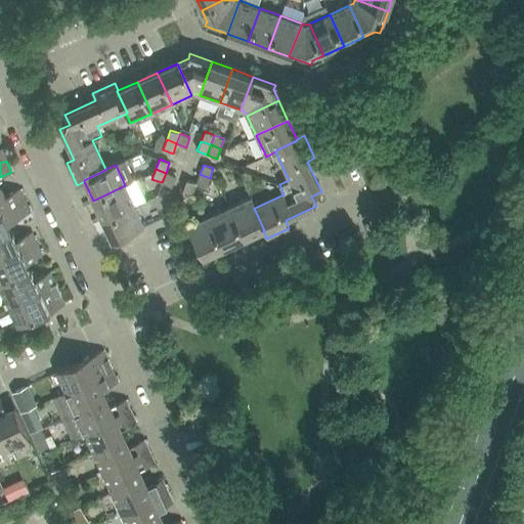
[(166,173),(162,182),(172,186),(175,176),(166,173)]
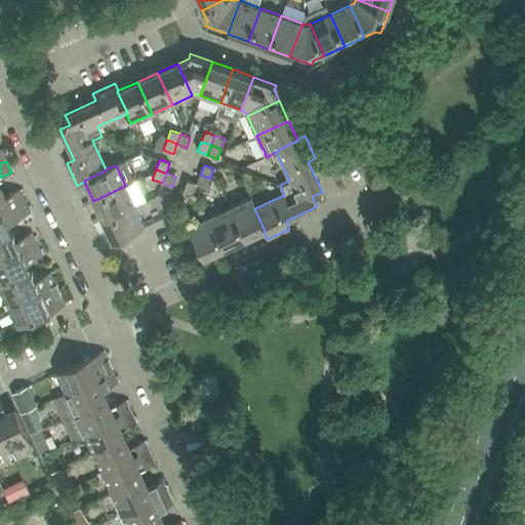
[(197,184),(197,185),(206,188),(210,178),(200,174),(197,184)]
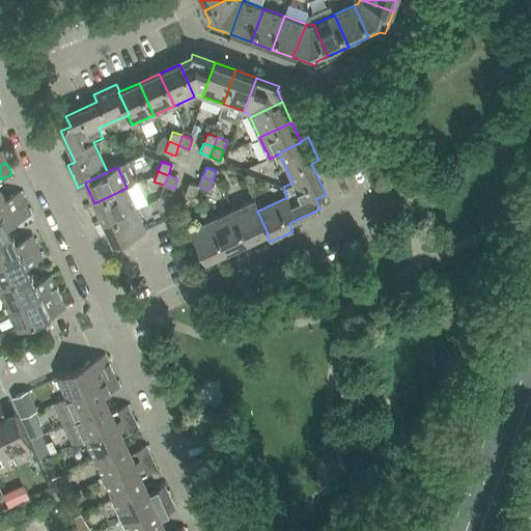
[(199,187),(199,186),(189,183),(185,193),(195,196),(199,187)]
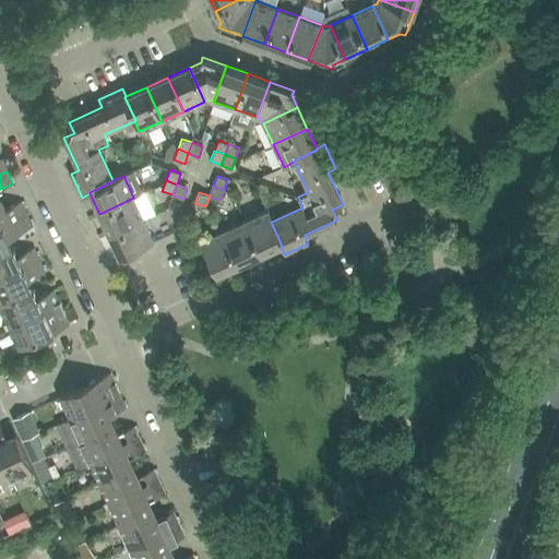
[(143,219),(133,198),(99,214),(109,235),(143,219)]
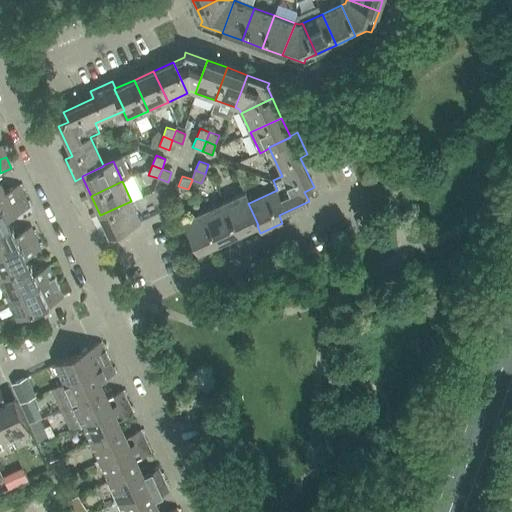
[(0,207),(24,196),(19,185),(1,193),(0,189),(0,207)]
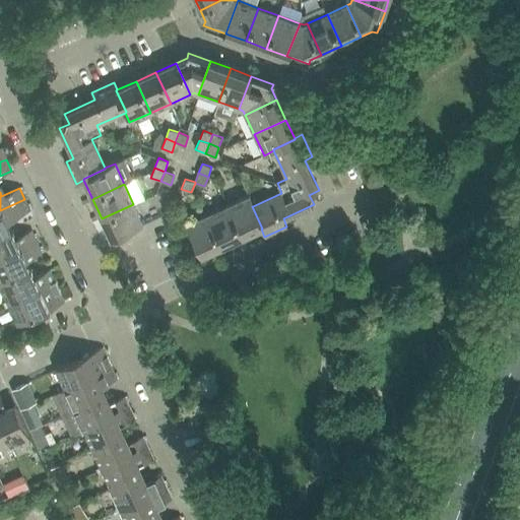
[(249,196),(228,205),(243,238),(261,229),(262,229),(252,206),(253,206),(249,196)]
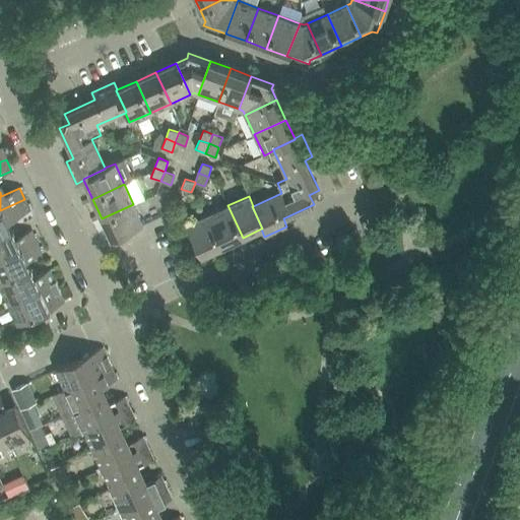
[(0,234),(9,231),(5,222),(29,211),(24,199),(0,210),(0,234)]
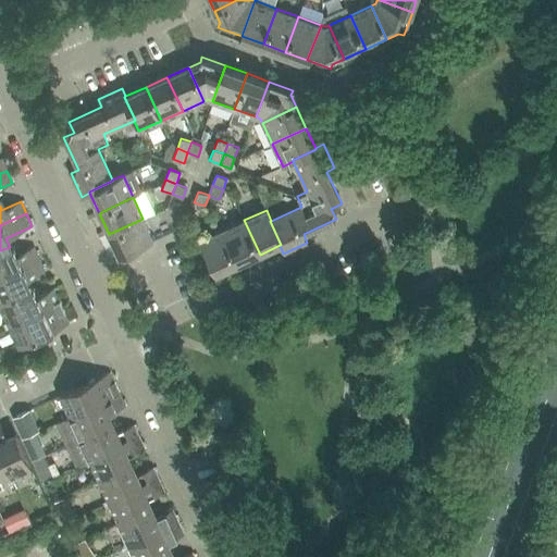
[(153,240),(143,219),(109,234),(119,257),(153,240)]
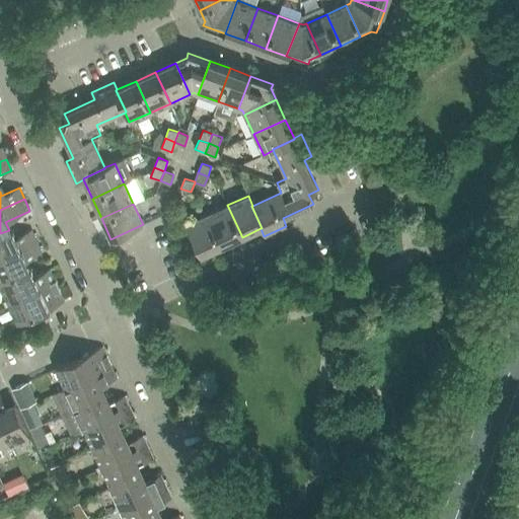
[(227,205),(207,214),(222,246),(242,237),(227,205)]
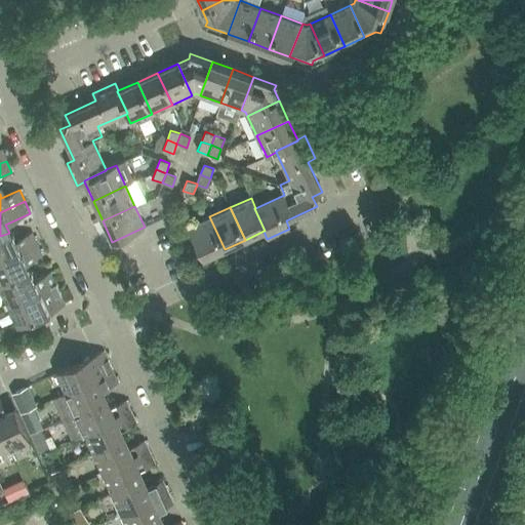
[(225,249),(209,216),(189,227),(203,258),(225,249)]
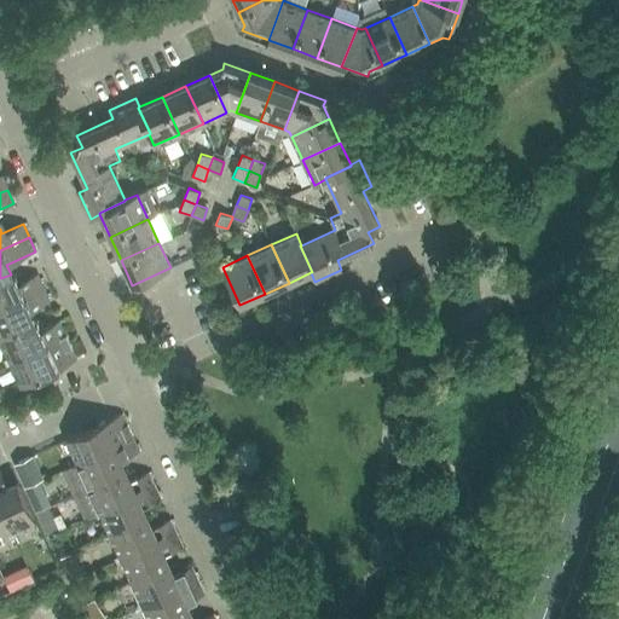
[(0,278),(0,307),(44,288),(38,275),(16,284),(11,275),(0,278)]
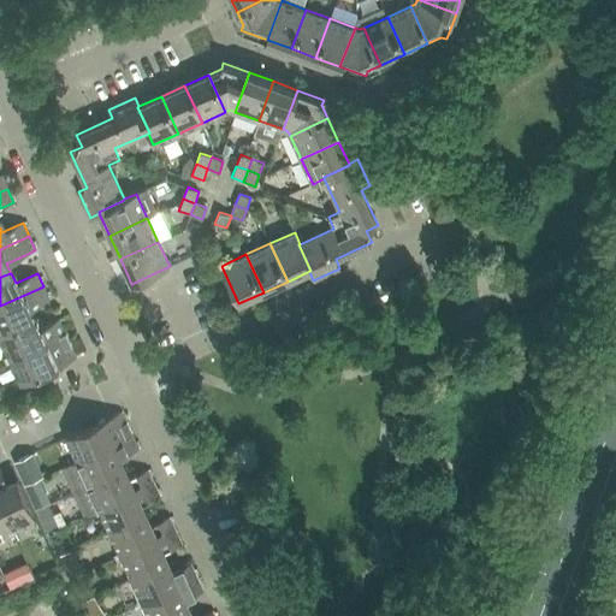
[(0,306),(0,335),(33,320),(28,311),(49,301),(43,286),(0,306)]
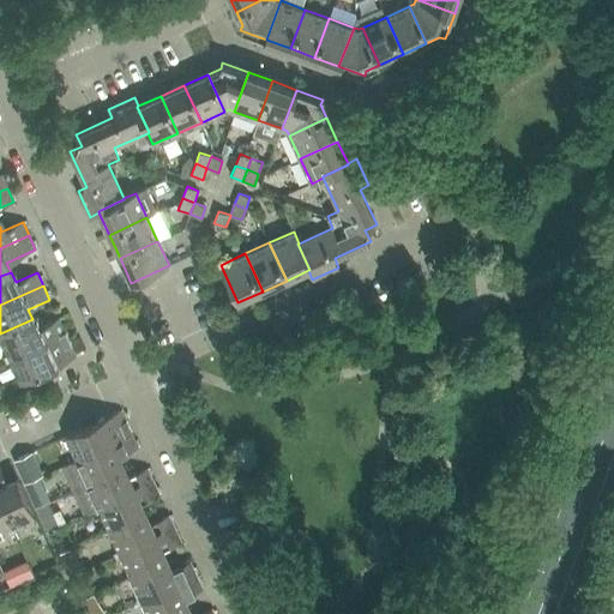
[(0,333),(0,339),(8,359),(65,333),(58,319),(37,329),(32,319),(0,333)]
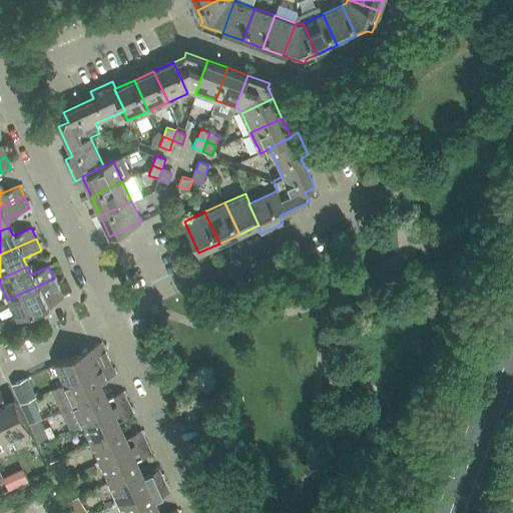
[(54,279),(7,300),(16,320),(63,299),(54,279)]
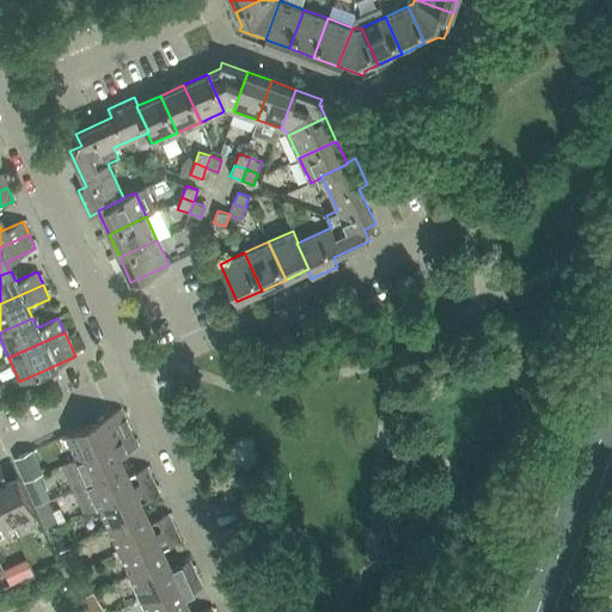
[(65,434),(75,459),(132,433),(120,409),(65,434)]
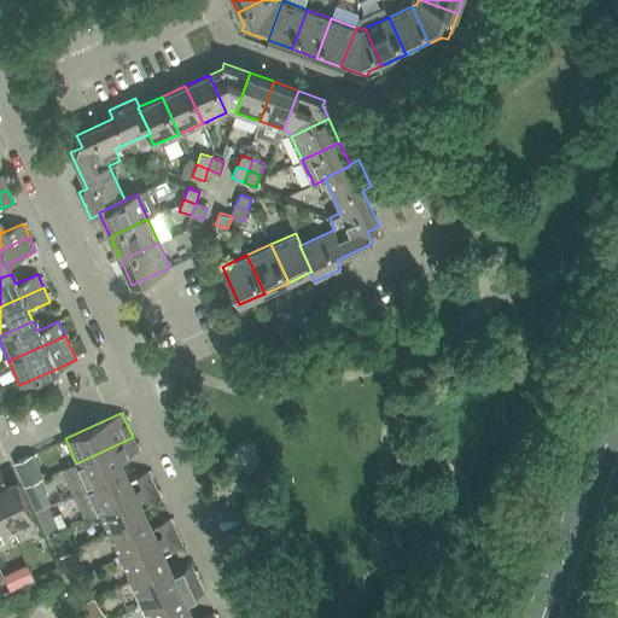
[(63,470),(74,493),(122,471),(117,461),(139,452),(133,437),(76,464),(63,470)]
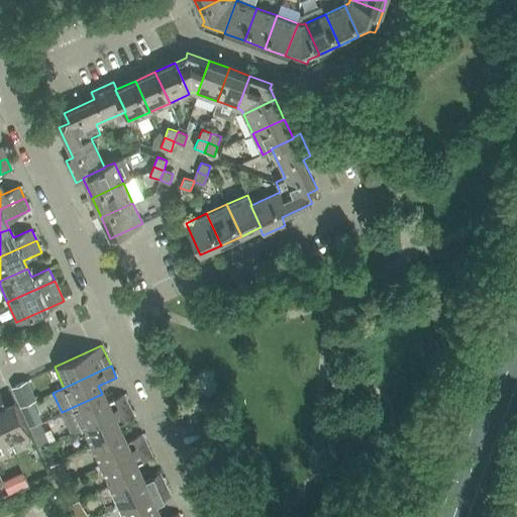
[(0,393),(0,423),(9,445),(30,435),(16,406),(8,410),(0,393)]
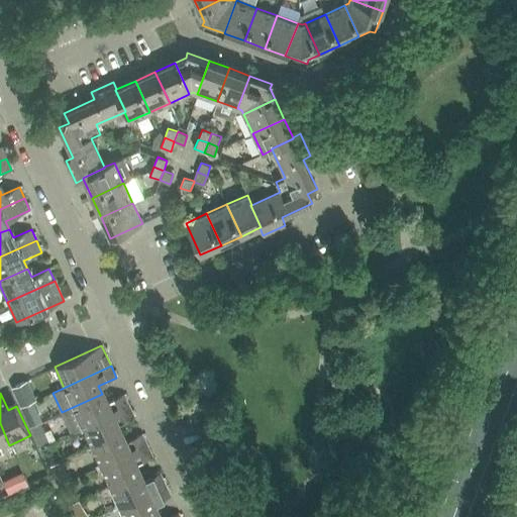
[(71,432),(82,427),(129,406),(123,394),(106,402),(102,394),(62,412),(71,432)]
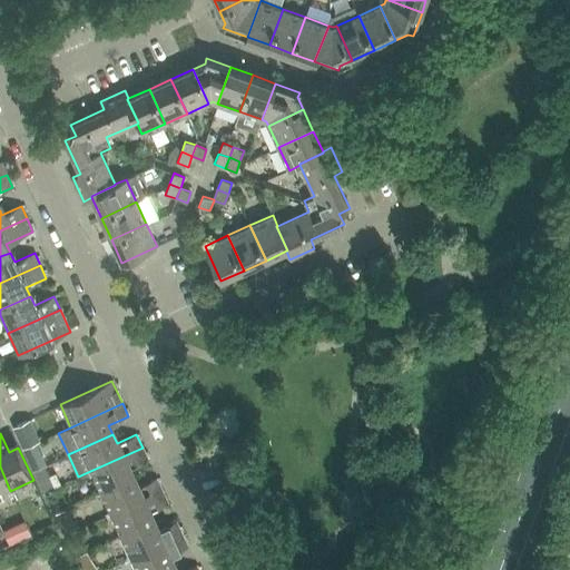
[(90,471),(100,493),(133,478),(128,469),(148,460),(143,448),(90,471)]
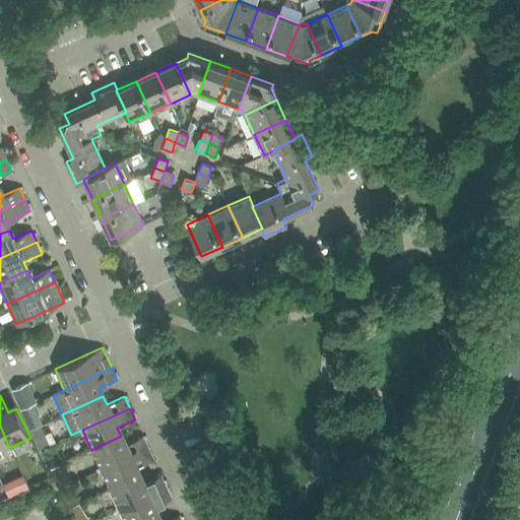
[(0,451),(9,448),(0,426),(0,451)]
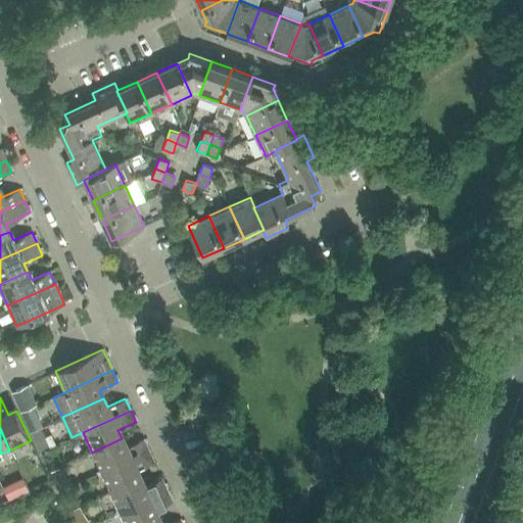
[(92,453),(101,472),(149,450),(143,438),(126,446),(122,438),(92,453)]
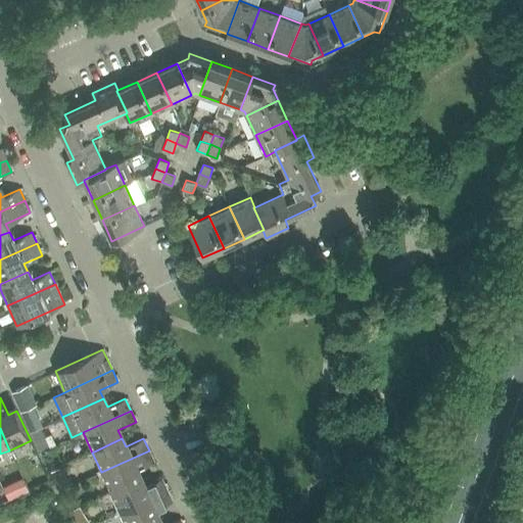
[(101,472),(110,492),(140,479),(137,470),(154,462),(149,450),(101,472)]
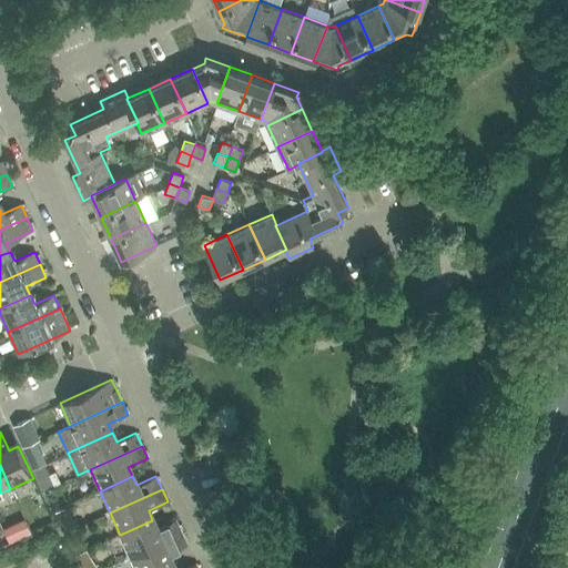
[(120,535),(130,557),(182,533),(176,520),(156,529),(152,520),(120,535)]
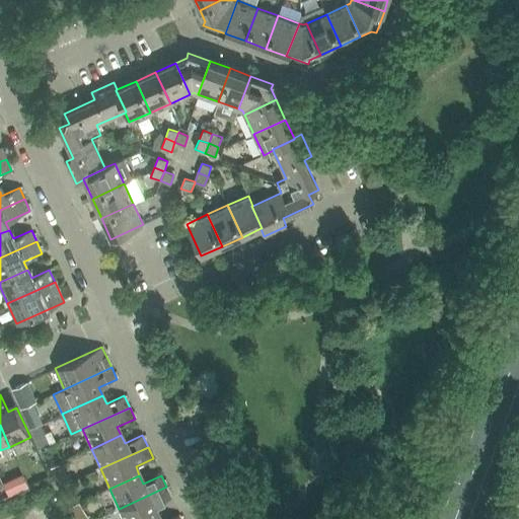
[(119,509),(124,518),(148,518),(157,515),(154,507),(171,499),(166,487),(119,509)]
